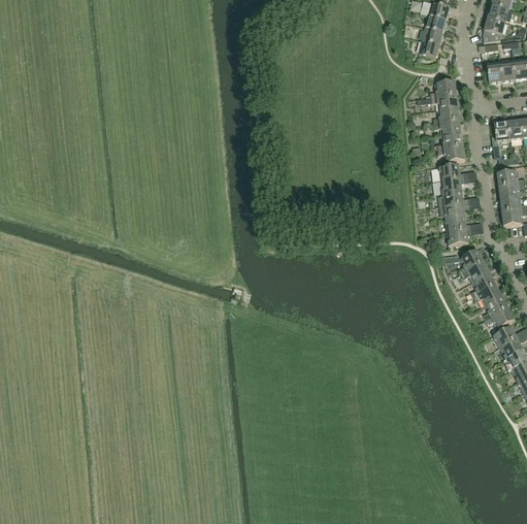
[(507,9),(509,0),(491,0),(490,4),(507,9)]
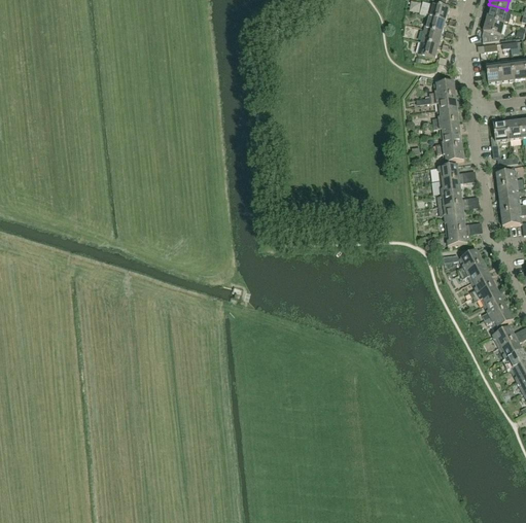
[(445,20),(448,6),(430,2),(426,14),(445,20)]
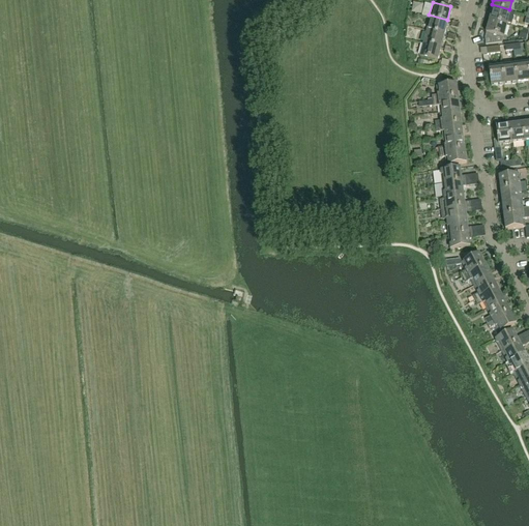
[(506,22),(509,9),(492,4),(489,17),(506,22)]
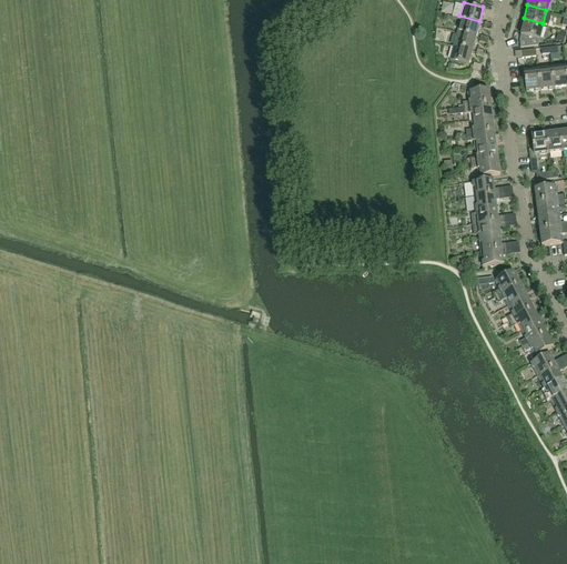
[(475,34),(479,21),(459,16),(456,30),(475,34)]
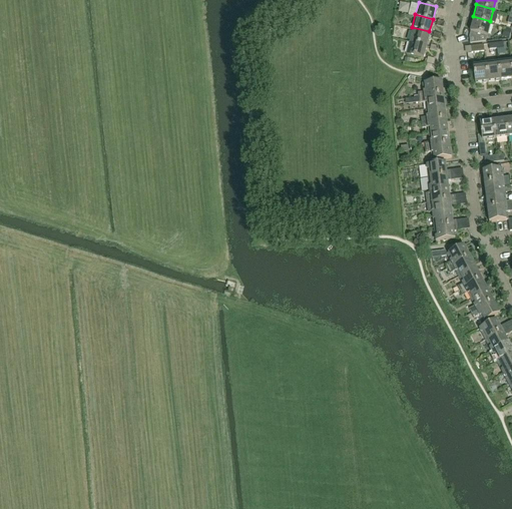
[(487,33),(490,21),(473,16),(469,29),(471,29),(470,33),(471,40),(485,38),(486,33),(487,33)]
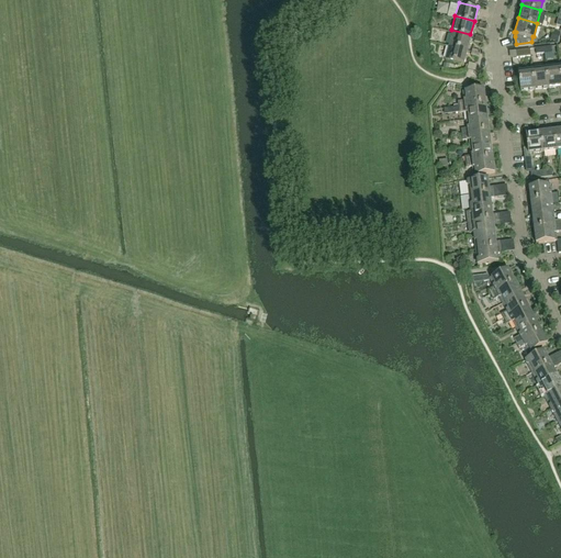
[(445,40),(447,30),(433,28),(430,36),(445,40)]
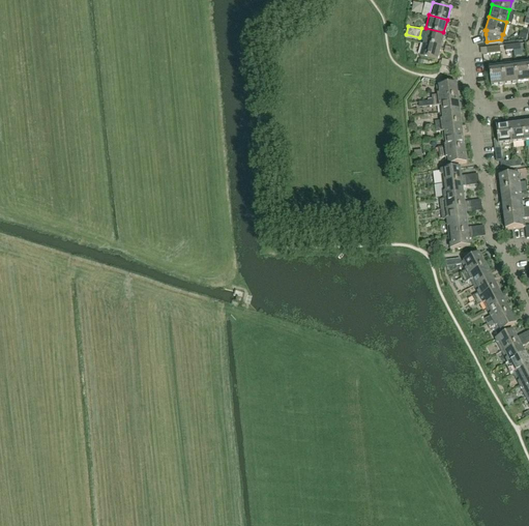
[(527,29),(520,27),(519,34),(525,35),(527,29)]
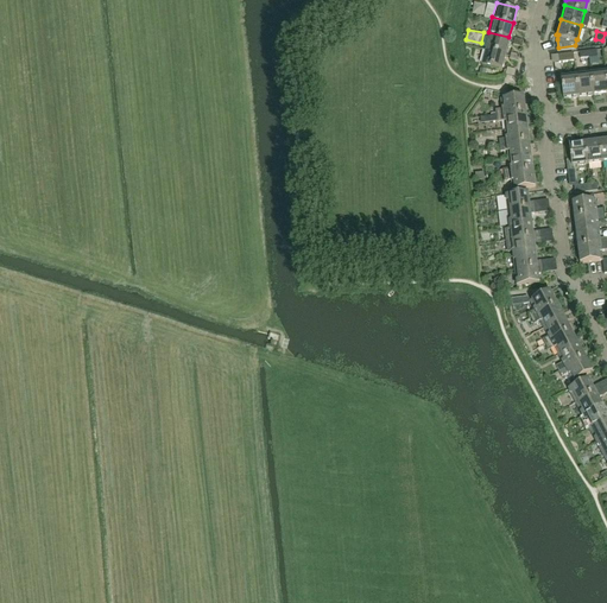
[(505,51),(509,37),(488,32),(485,46),(505,51)]
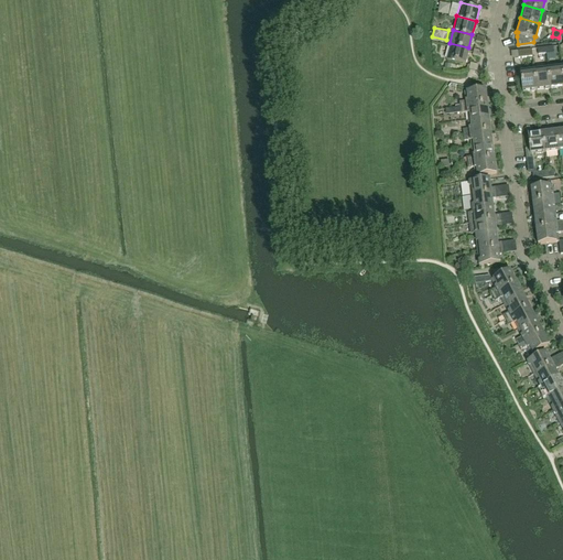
[(465,62),(468,47),(450,43),(445,56),(465,62)]
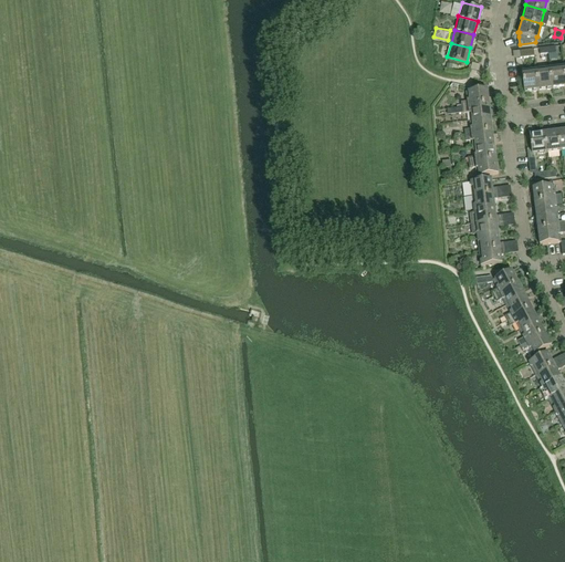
[(564,83),(564,82),(563,64),(548,65),(552,85),(564,83)]
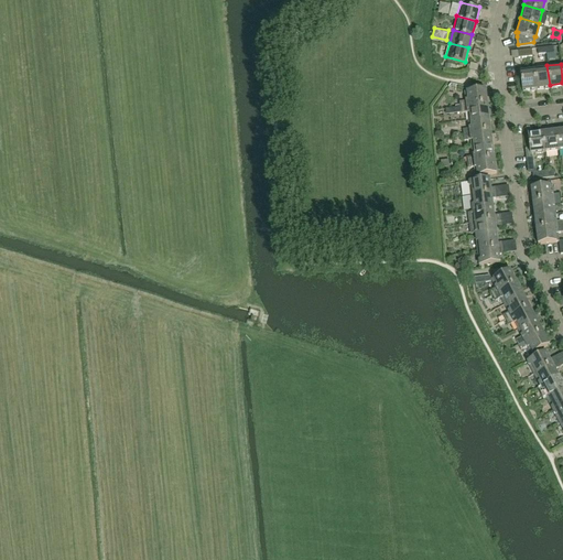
[(550,85),(547,65),(533,67),(536,87),(550,85)]
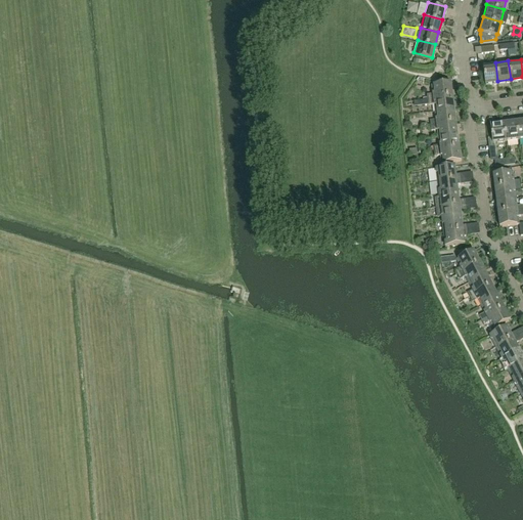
[(497,81),(495,62),(482,65),(484,82),(497,81)]
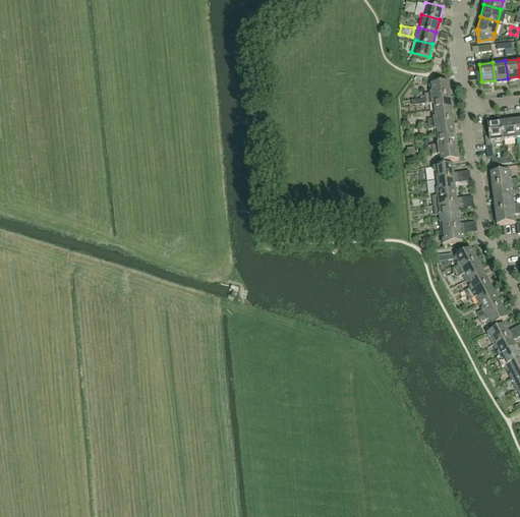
[(449,93),(448,79),(428,82),(429,91),(423,91),(423,94),(423,96),(449,93)]
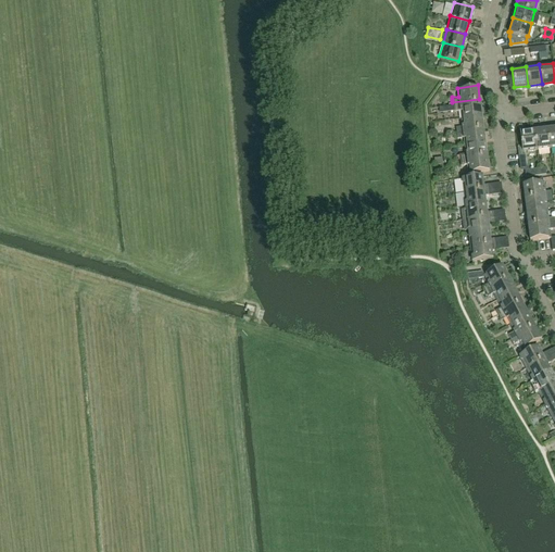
[(481,113),(479,99),(452,102),(453,109),(459,108),(461,115),(481,113)]
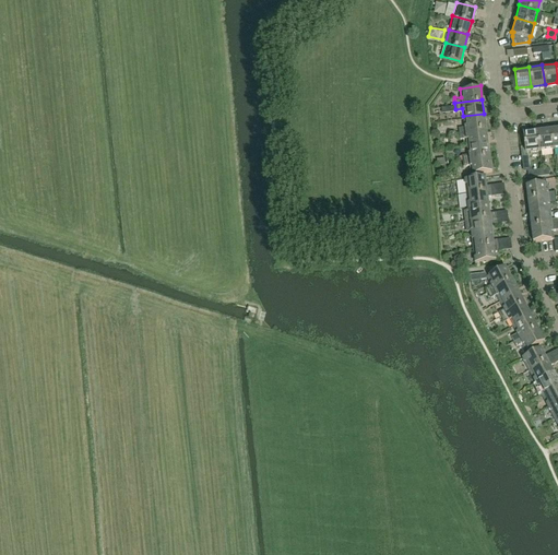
[(485,127),(484,114),(463,116),(464,125),(458,125),(458,131),(485,127)]
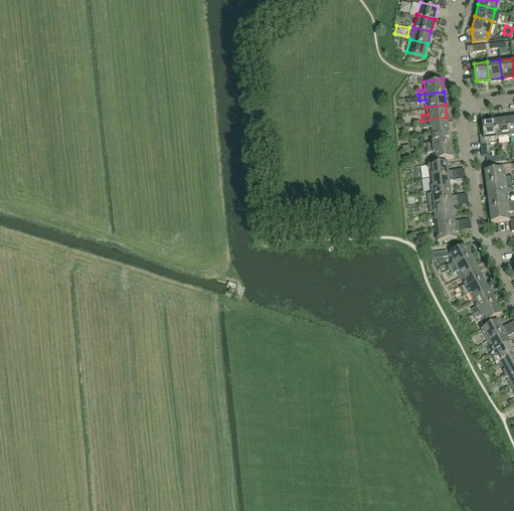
[(449,130),(447,117),(421,121),(422,126),(429,125),(430,132),(449,130)]
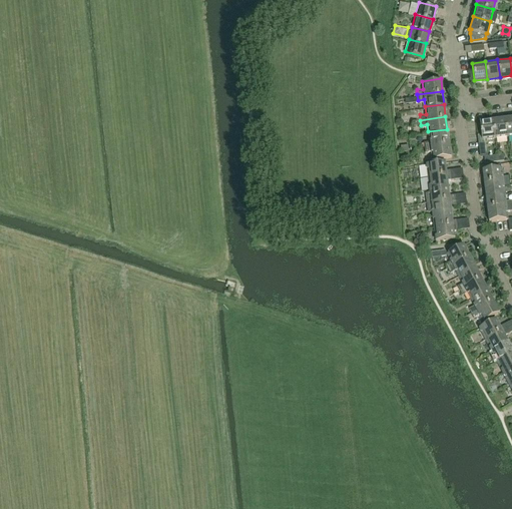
[(506,134),(504,116),(492,117),(494,135),(506,134)]
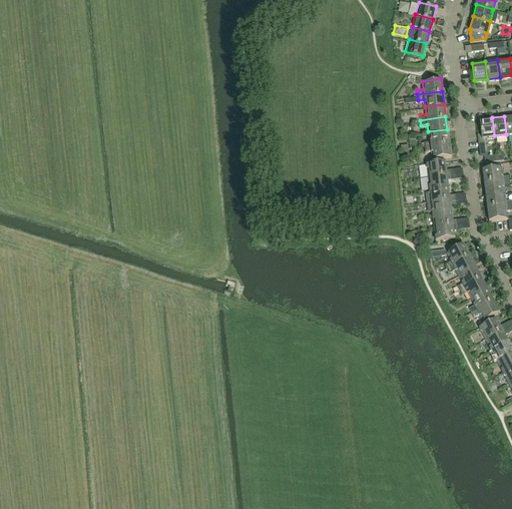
[(494,135),(492,117),(479,119),(481,137),(494,135)]
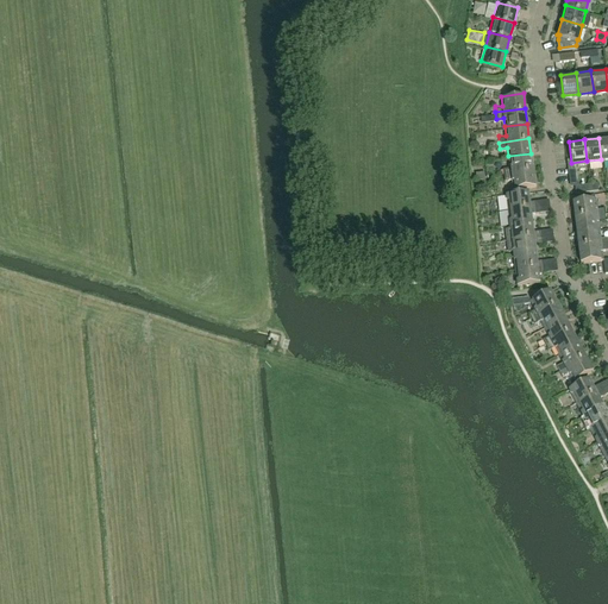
[(532,168),(531,153),(508,156),(509,165),(502,165),(503,172),(532,168)]
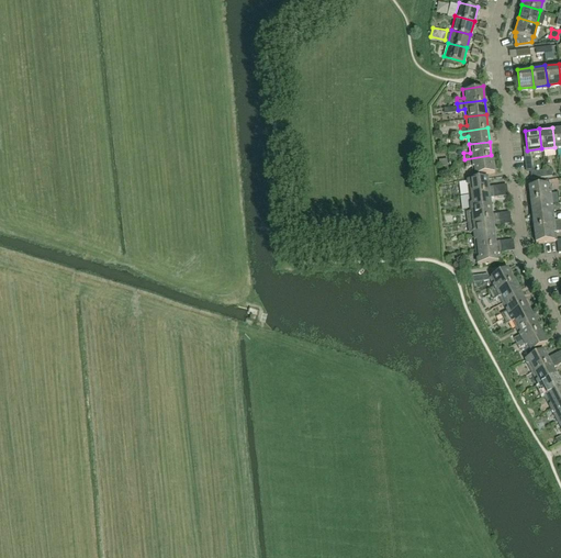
[(493,170),(491,155),(464,159),(464,165),(471,164),(472,173),(493,170)]
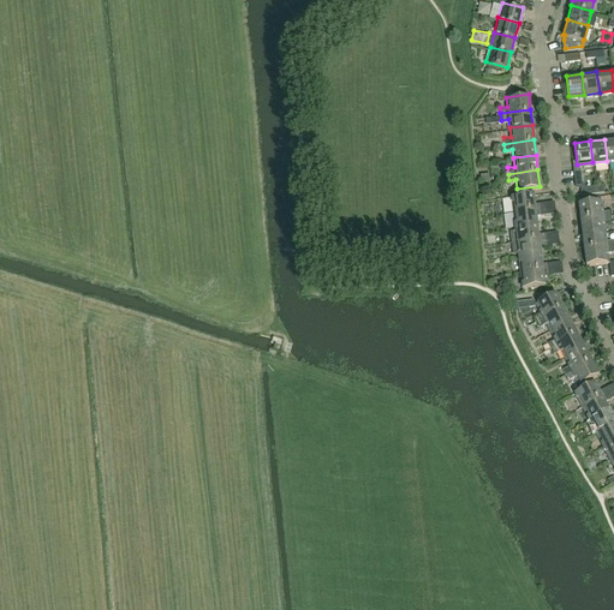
[(596,191),(595,183),(579,185),(580,192),(596,191)]
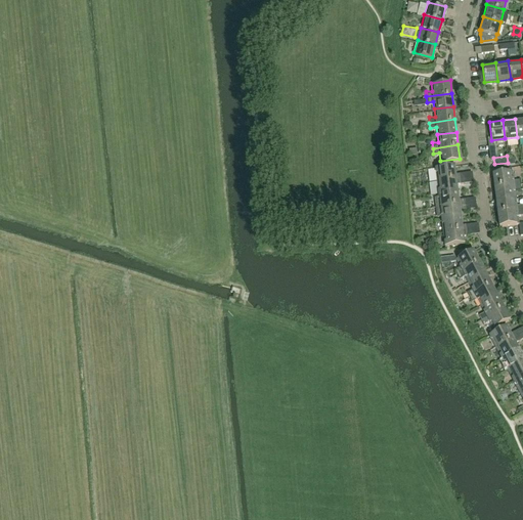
[(454,171),(453,163),(435,166),(436,179),(462,176),(461,170),(454,171)]
